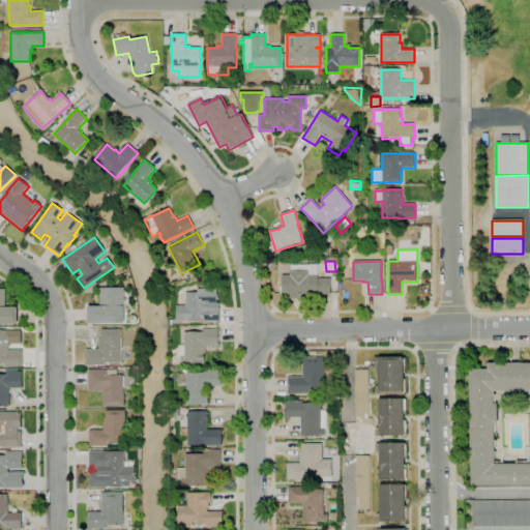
[(291,299),(291,297),(283,298),(282,275),(290,275),(290,270),(291,270),(291,265),(318,264),(318,277),(330,277),(331,295),(317,295),(317,299),(291,299)]
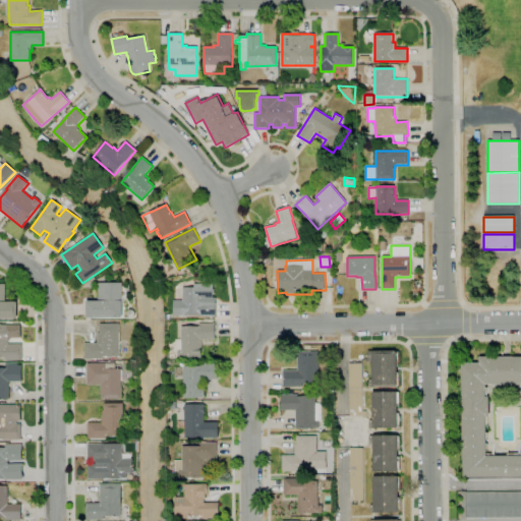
[(122,319),(87,319),(87,301),(98,301),(98,283),(122,283),(122,319)]
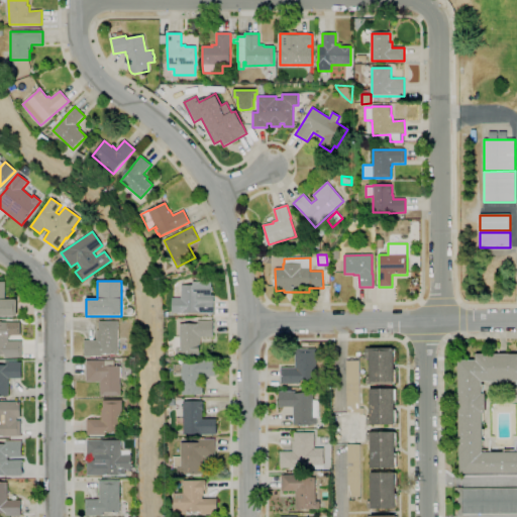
[(173,313),(173,299),(181,299),(182,285),(193,286),(193,282),(199,282),(199,281),(211,282),(211,288),(213,288),(213,292),(211,292),(211,295),(214,295),(214,314),(173,313)]
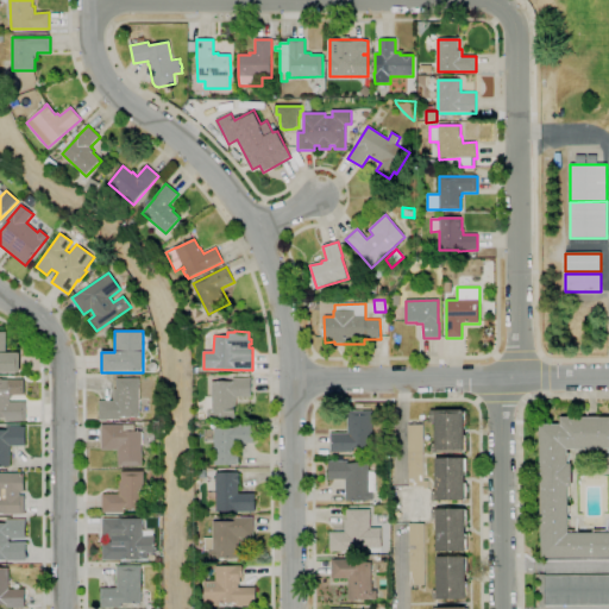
[(20,374),(0,374),(0,332),(6,332),(6,353),(20,353),(20,374)]
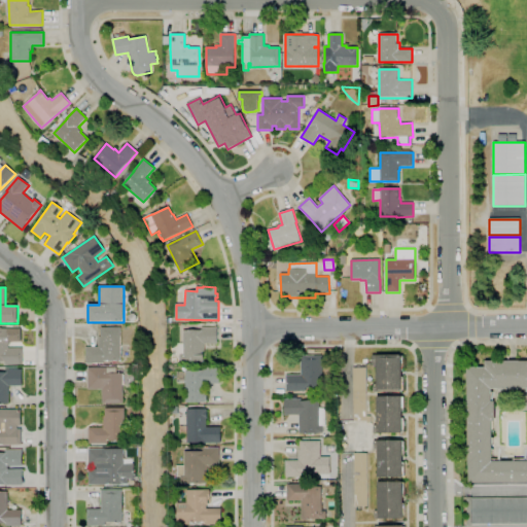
[(23,364),(18,364),(5,364),(5,361),(0,361),(0,327),(2,327),(2,328),(21,328),(21,342),(10,342),(10,345),(8,345),(8,348),(23,348),(23,364)]
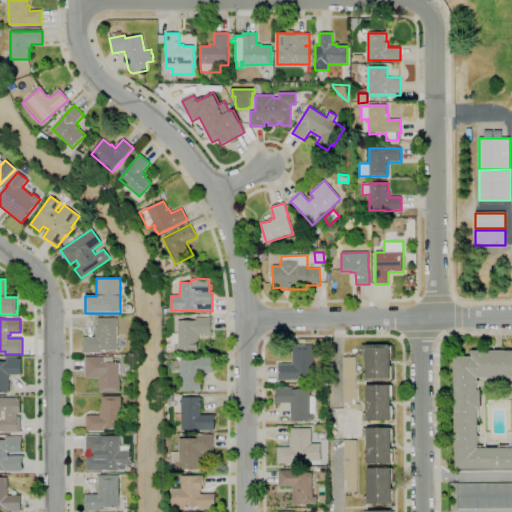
[(101,353),(83,353),(83,337),(95,337),(95,327),(98,327),(98,318),(117,318),(117,351),(101,351),(101,353)]
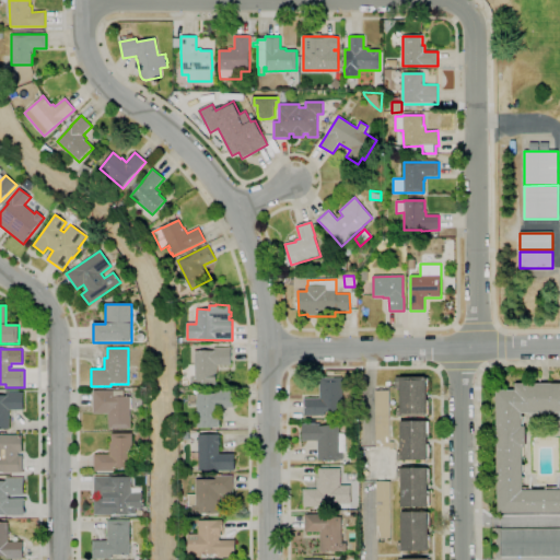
[(216,385),(190,385),(189,377),(195,377),(195,351),(214,351),(214,348),(229,348),(231,348),(231,366),(218,366),(218,374),(216,374),(216,385)]
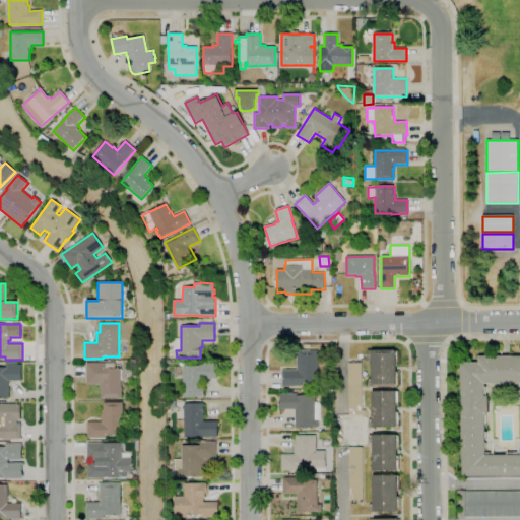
[(396,387),(372,387),(372,386),(369,386),(369,378),(372,378),(372,374),(372,361),(368,361),(368,350),(373,350),(373,349),(396,349),(396,351),(398,351),(398,365),(396,365),(396,372),(398,372),(398,385),(396,386),(396,387)]
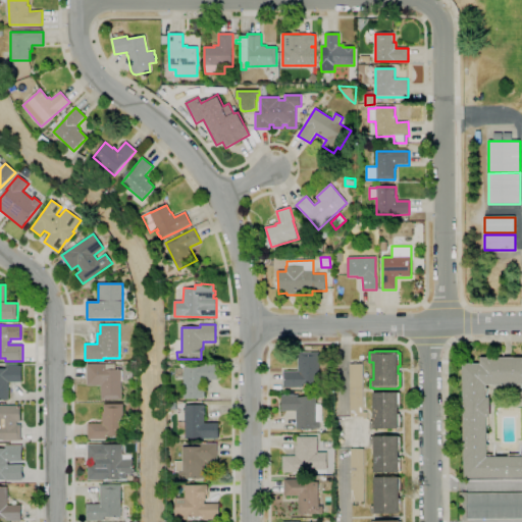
[(302,387),(283,387),(283,372),(298,372),(298,366),(298,353),(319,353),(319,386),(302,386),(302,387)]
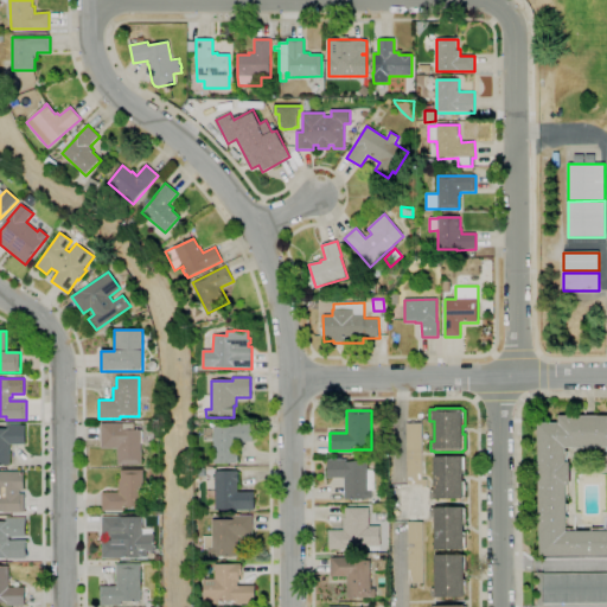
[(606,555),(540,556),(538,423),(548,423),(548,421),(555,421),(555,425),(558,425),(558,417),(606,416),(606,555)]
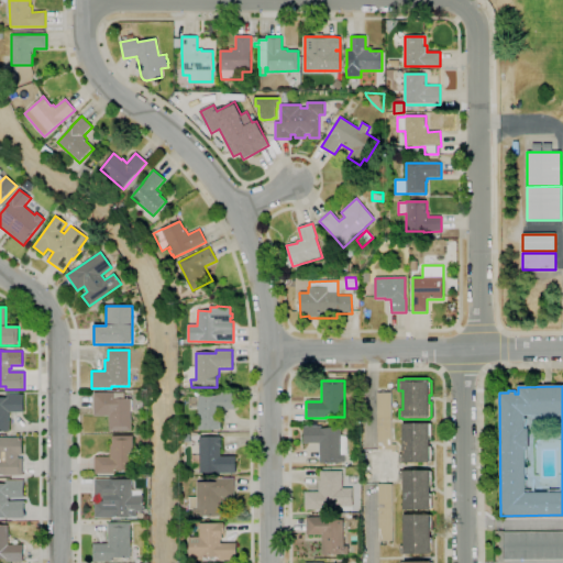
[(9,432),(0,432),(0,398),(7,398),(7,392),(19,392),(19,395),(23,395),(23,412),(9,412),(9,432)]
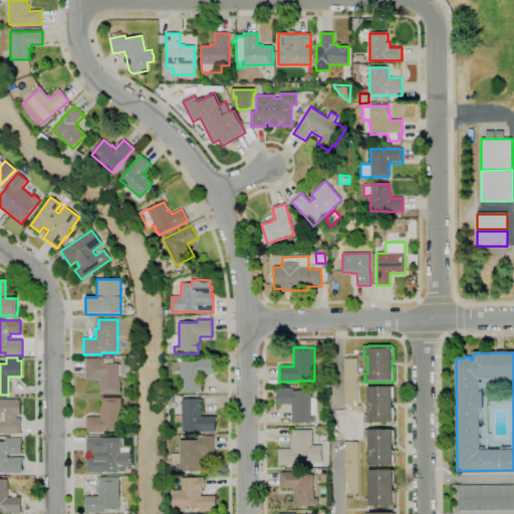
[(119,394),(99,394),(99,379),(85,380),(85,358),(104,358),(114,358),(114,364),(119,363),(119,365),(120,365),(120,363),(133,363),(133,373),(120,373),(120,376),(119,376),(119,394)]
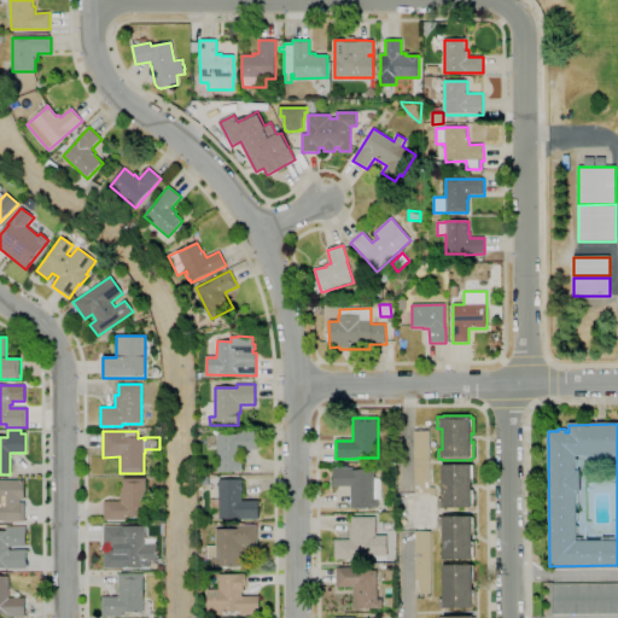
[(242,472),(217,472),(217,435),(238,435),(238,431),(258,431),(258,450),(242,450),(242,462),(242,470),(242,472)]
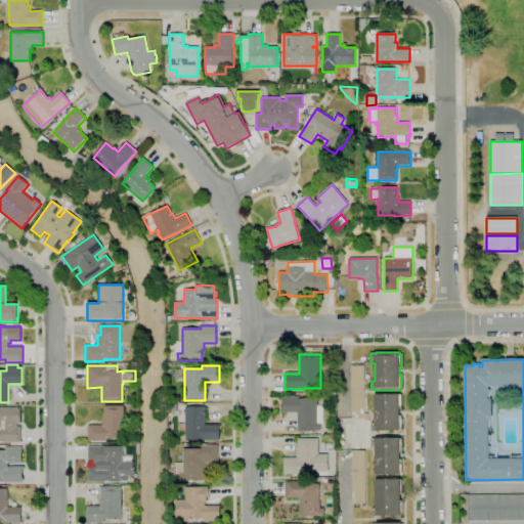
[(368,421),(364,421),(364,419),(351,419),(351,366),(364,365),(364,413),(368,413),(368,421)]
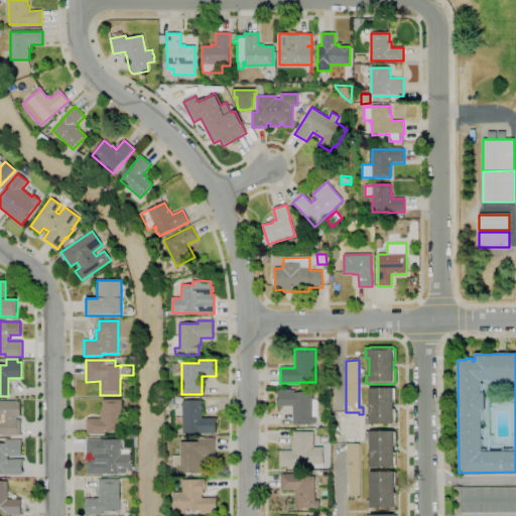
[(320,397),(319,387),(330,387),(330,396),(320,397)]
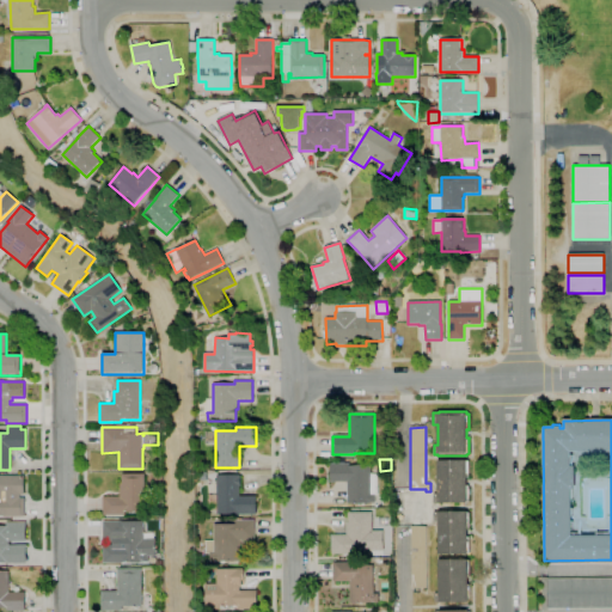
[(439,503),(439,502),(434,502),(434,494),(439,493),(438,460),(467,460),(467,461),(469,461),(469,477),(466,477),(467,487),(469,487),(469,502),(466,502),(466,503),(439,503)]
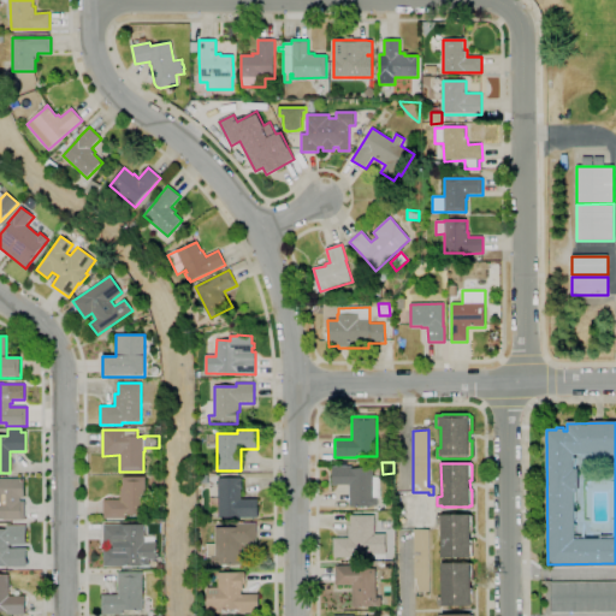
[(373,508),(349,508),(349,486),(332,486),(332,467),(351,467),(351,469),(373,469),(373,477),(379,477),(379,499),(377,499),(377,507),(373,507),(373,508)]
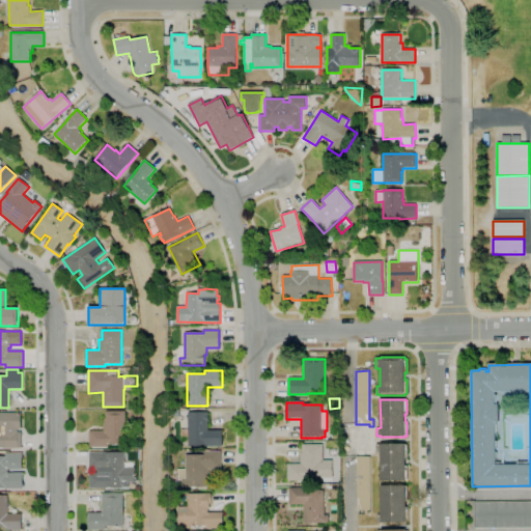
[(89,447),(89,430),(104,430),(104,419),(106,419),(106,411),(126,411),(126,445),(109,445),(109,447),(89,447)]
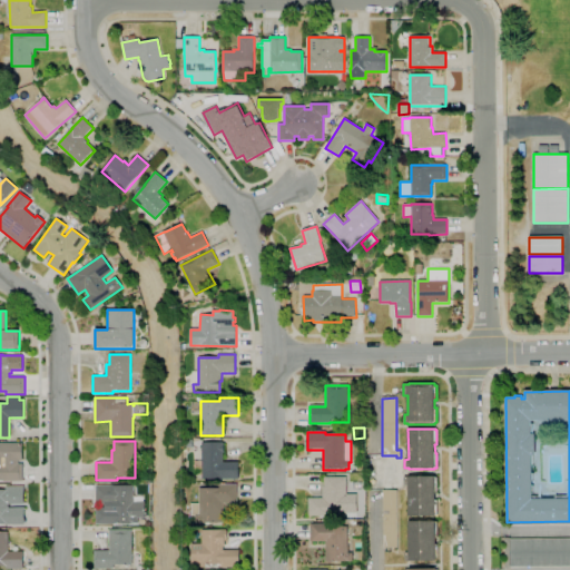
[(239,480),(224,480),(202,480),(202,442),(223,442),(223,444),(224,444),(224,453),(223,453),(223,462),(238,462),(238,470),(239,470),(239,480)]
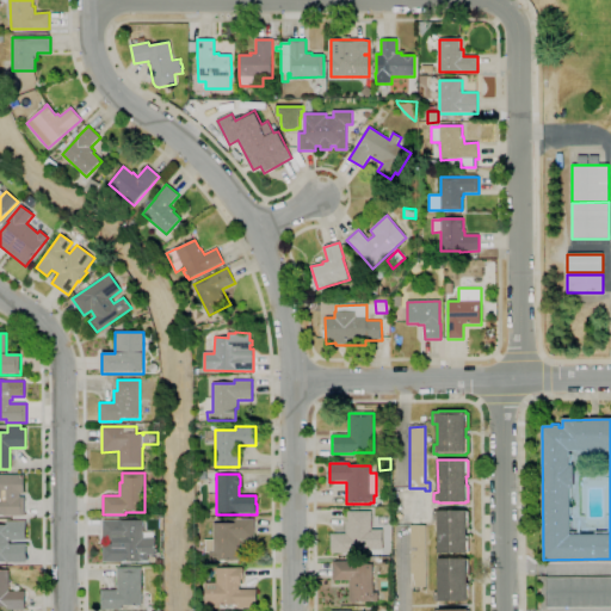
[(24,517),(2,517),(2,514),(0,514),(0,475),(24,475),(24,494),(19,494),(20,498),(24,498),(24,517)]
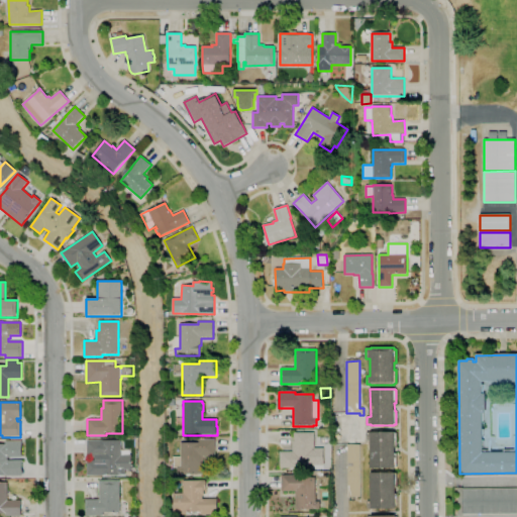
[(395,468),(371,469),(371,441),(367,441),(366,432),(371,432),(395,432),(395,433),(396,433),(396,446),(395,446),(395,454),(397,454),(397,467),(395,467),(395,468)]
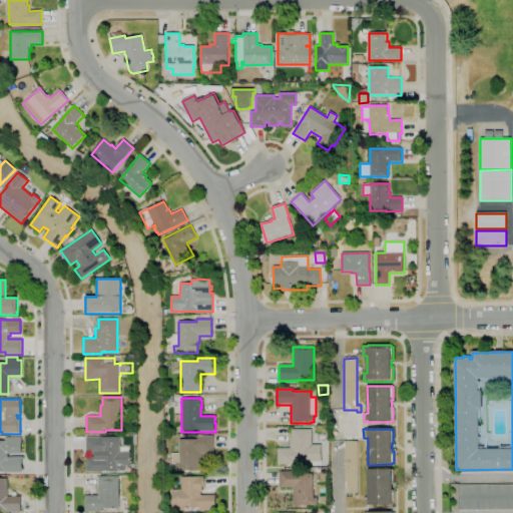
[(295,468),(289,468),(289,465),(277,465),(277,449),(290,449),(290,439),(292,439),(292,430),(312,430),(312,445),(321,445),(321,461),(302,462),(302,465),(295,465),(295,468)]
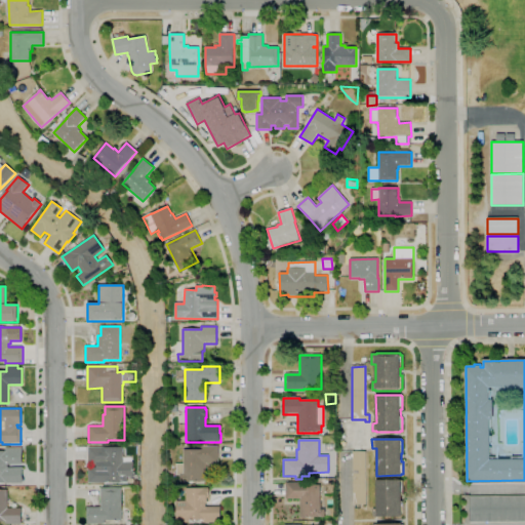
[(205,482),(179,482),(179,476),(175,476),(175,463),(184,463),(184,450),(202,450),(202,446),(203,446),(203,445),(207,445),(207,446),(218,446),(218,463),(205,463),(205,482)]
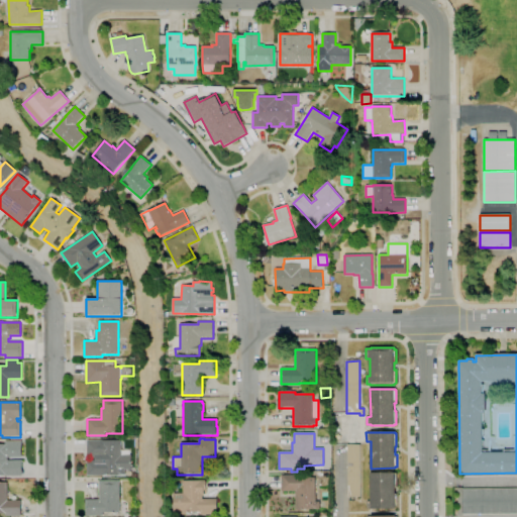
[(125,476),(119,476),(119,475),(103,475),(103,476),(87,476),(87,461),(96,460),(96,457),(87,457),(87,440),(102,440),(102,441),(121,440),(121,454),(131,454),(131,470),(125,470),(125,476)]
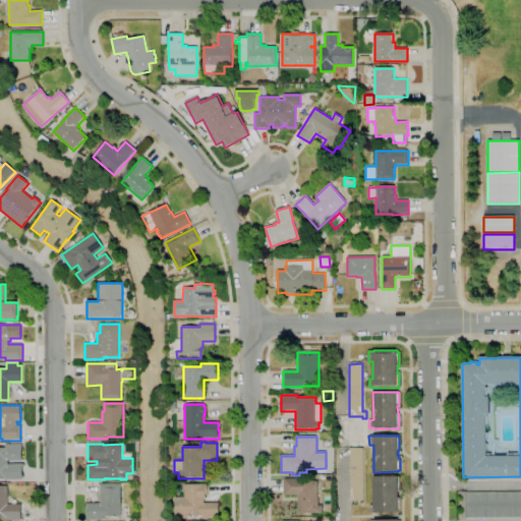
[(6,480),(6,479),(0,479),(0,448),(5,448),(5,445),(21,445),(22,461),(7,461),(7,464),(22,464),(22,480),(6,480)]
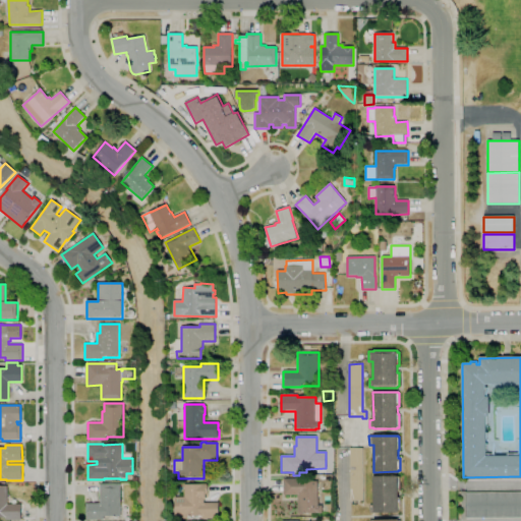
[(363,501),(350,501),(350,449),(362,449),(363,501)]
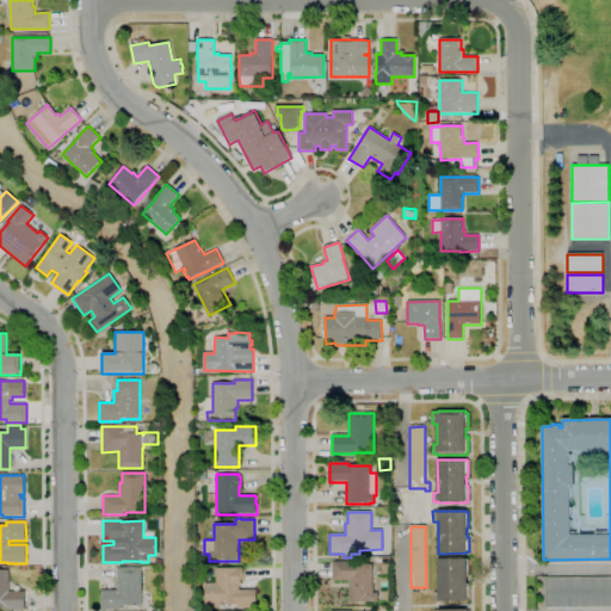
[(467,602),(438,602),(434,602),(434,592),(438,592),(438,560),(467,560),(469,560),(469,575),(468,575),(468,584),(469,584),(469,600),(467,600),(467,602)]
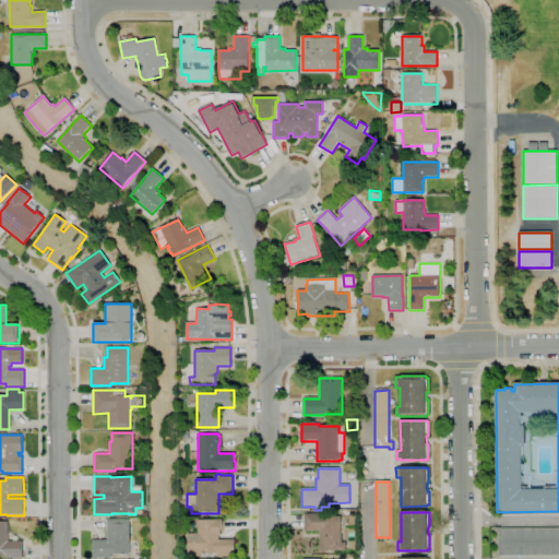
[(341,550),(319,551),(319,532),(305,532),(305,513),(329,513),(329,516),(341,516),(341,543),(345,543),(345,550),(341,550)]
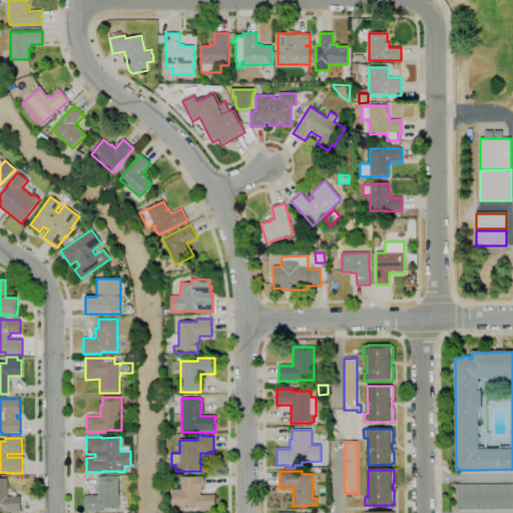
[(215,511),(198,511),(198,509),(183,509),(183,511),(172,511),(172,489),(181,489),(181,477),(200,477),(203,476),(203,478),(204,478),(204,485),(203,485),(203,486),(202,486),(202,492),(200,492),(200,495),(215,495),(215,511)]
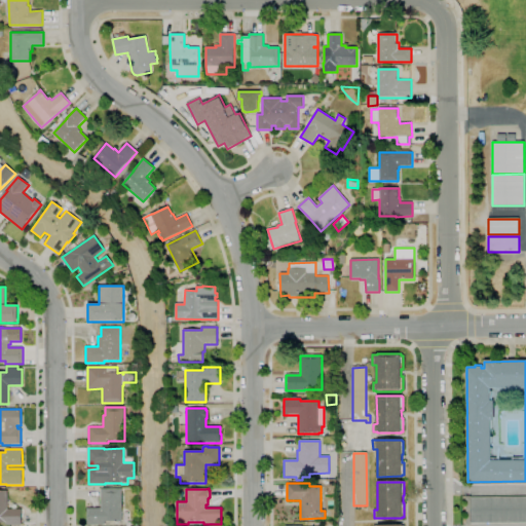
[(105,525),(87,525),(87,509),(101,509),(101,489),(121,489),(121,523),(105,523),(105,525)]
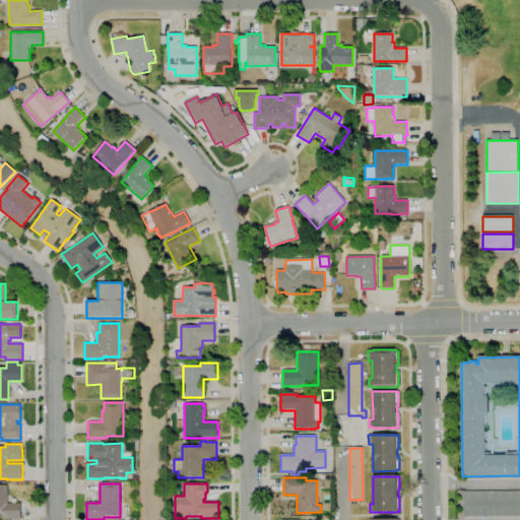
[(21,519),(5,519),(5,518),(0,518),(0,485),(7,485),(7,503),(21,503),(21,519)]
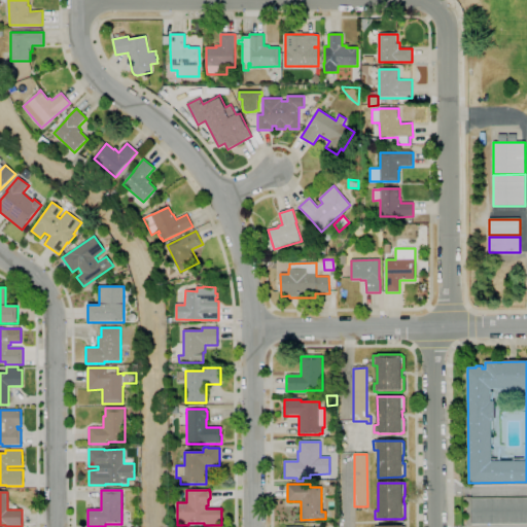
[(471,525),(466,525),(466,497),(471,497),(471,498),(526,497),(526,524),(471,524),(471,525)]
